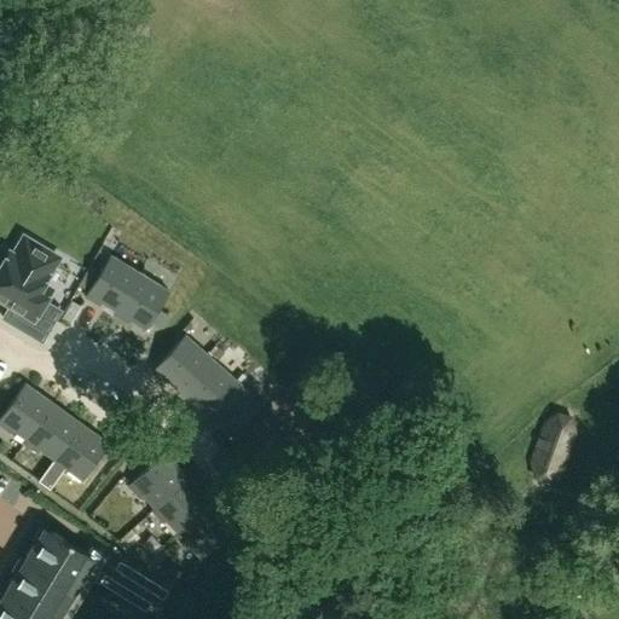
[(55,264),(53,254),(24,237),(13,255),(4,250),(0,256),(0,298),(11,305),(3,318),(41,341),(61,311),(44,301),(50,290),(41,285),(55,264)]
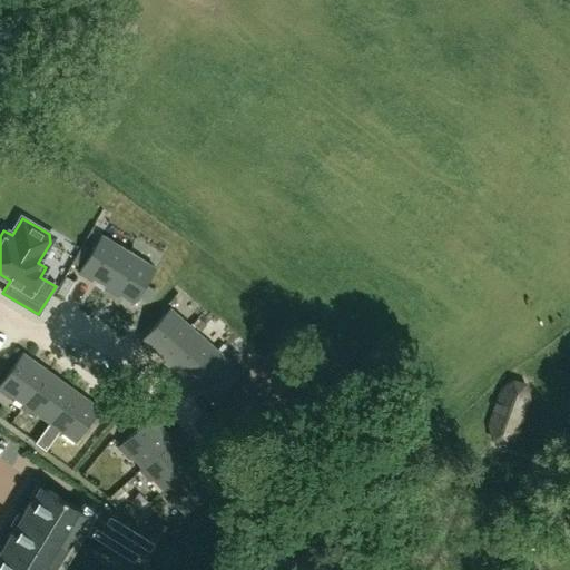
[(106,286),(128,251),(100,235),(77,273),(91,282),(92,278),(106,286)]
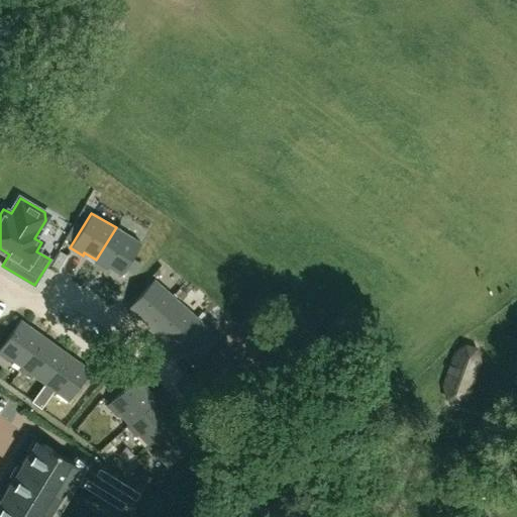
[(116,227),(96,260),(95,263),(107,270),(108,267),(120,274),(118,277),(119,278),(140,242),(116,227)]
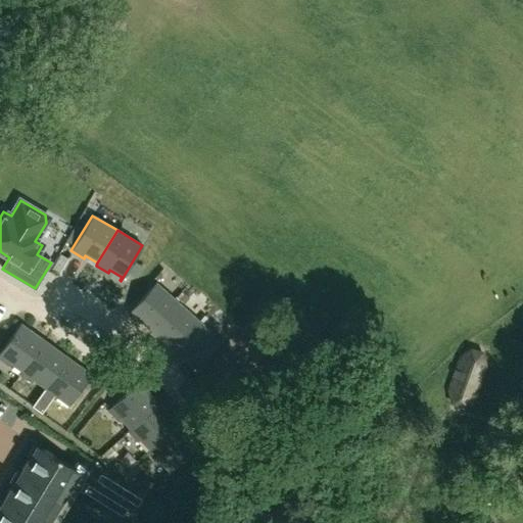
[(152,329),(178,300),(156,281),(128,313),(139,323),(142,320),(152,329)]
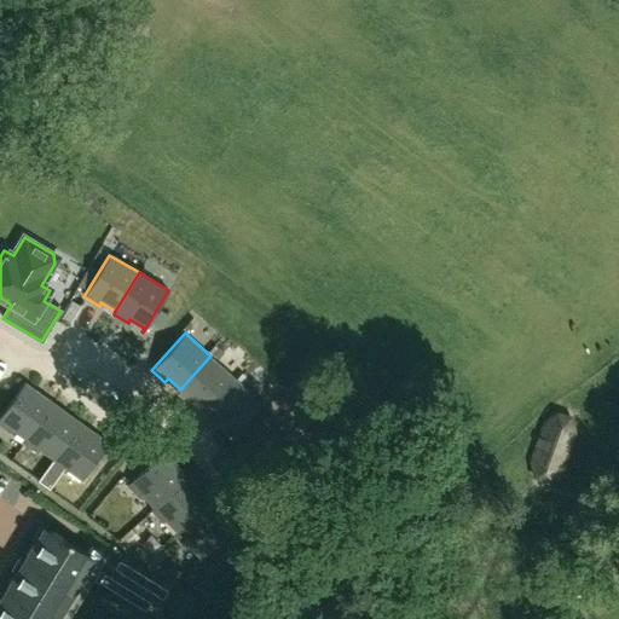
[(204,412),(236,379),(210,356),(180,389),(177,393),(191,404),(194,401),(204,412)]
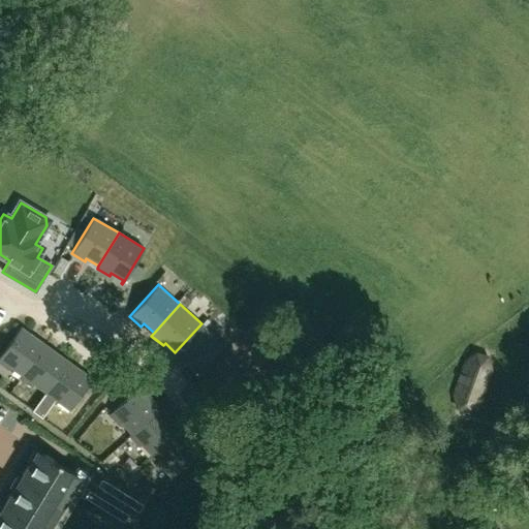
[(223,343),(201,323),(175,352),(173,354),(184,365),(186,362),(197,371),(194,374),(196,375),(223,343)]
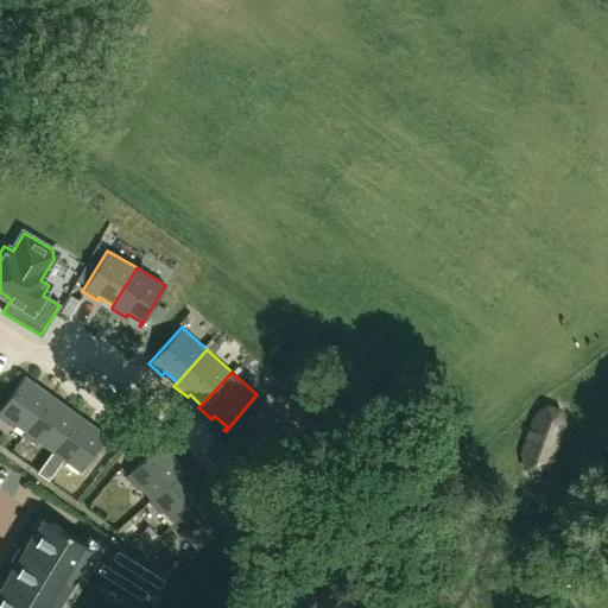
[(25,431),(51,396),(24,375),(0,407),(0,417),(10,425),(12,422),(25,431)]
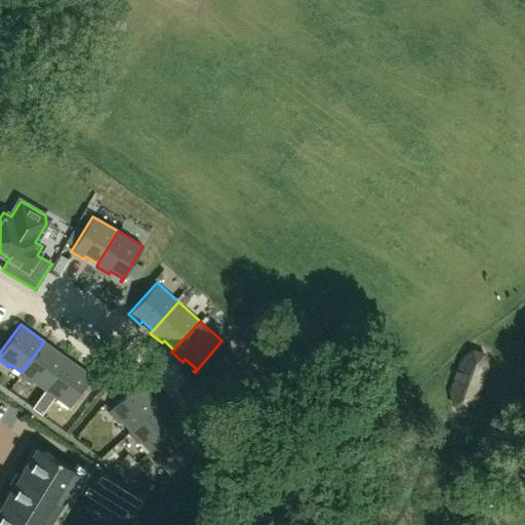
[(45,389),(68,358),(44,341),(22,372),(19,374),(32,384),(34,381),(45,389)]
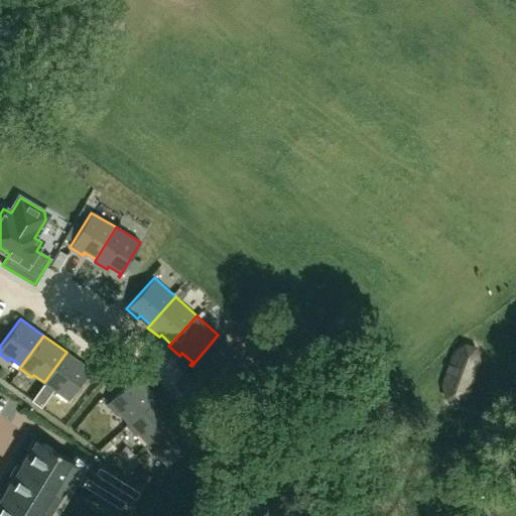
[(460,405),(470,397),(481,362),(478,350),(467,346),(456,355),(444,389),(447,401),(460,405)]
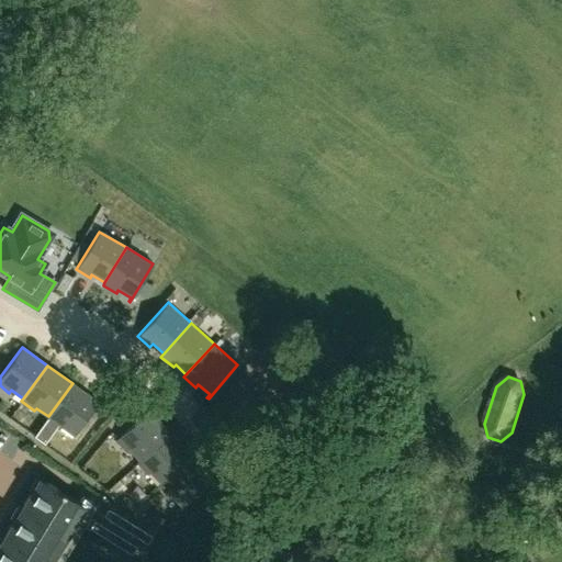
[(72,383),(48,416),(34,435),(45,442),(56,427),(59,429),(62,426),(72,435),(70,437),(72,438),(99,403),(72,383)]
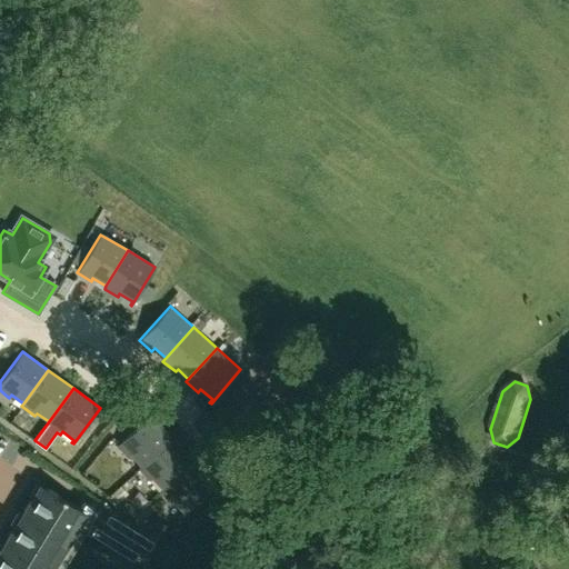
[(140,466),(171,437),(150,415),(117,446),(128,457),(130,455),(140,466)]
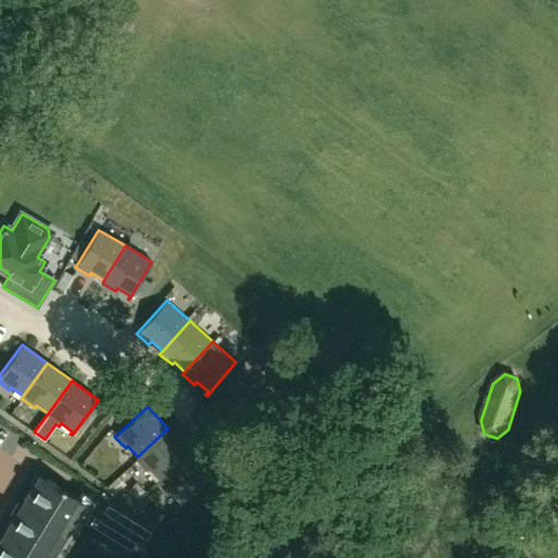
[(158,480),(189,451),(168,428),(137,457),(135,459),(146,471),(148,469),(158,480)]
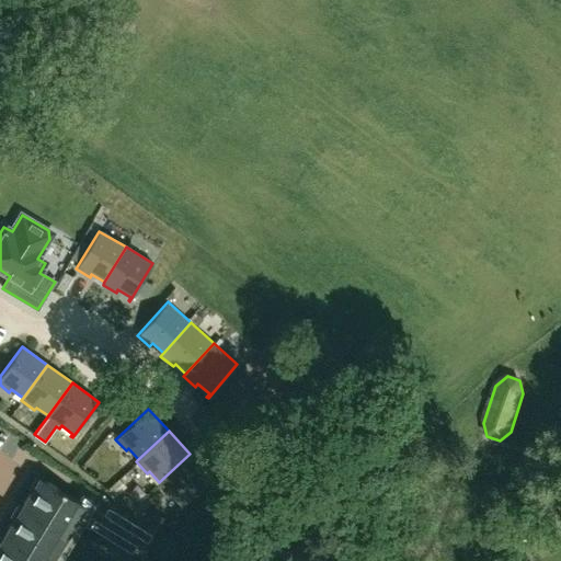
[(190,454),(159,482),(157,484),(168,496),(170,494),(180,505),(178,507),(179,508),(212,478),(190,454)]
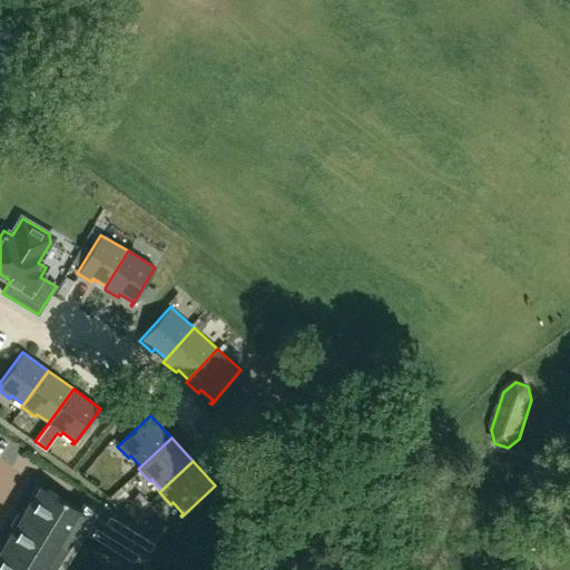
[(81,510),(46,488),(40,484),(32,499),(21,517),(15,528),(3,546),(0,551),(0,569),(52,569),(91,508),(86,504),(81,510)]
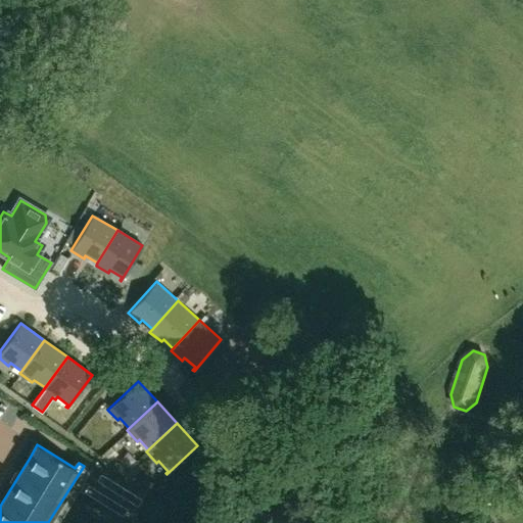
[(101,474),(97,481),(107,487),(111,480),(101,474)]
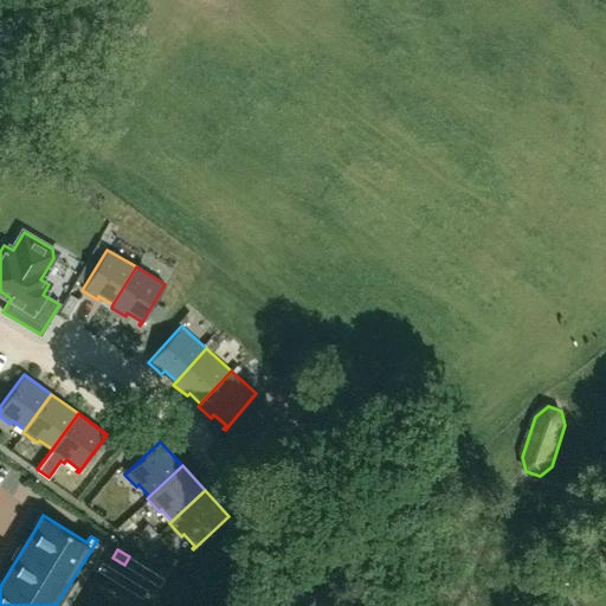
[(136,572),(141,562),(129,556),(124,565),(136,572)]
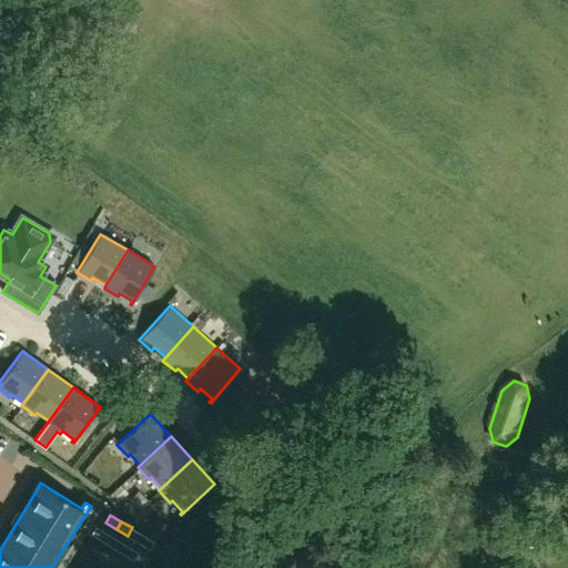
[(102,541),(107,534),(95,527),(91,535),(102,541)]
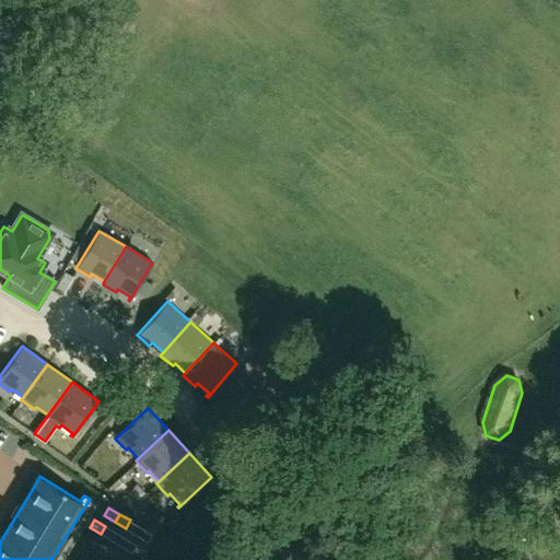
[(137,534),(141,526),(130,520),(126,528),(137,534)]
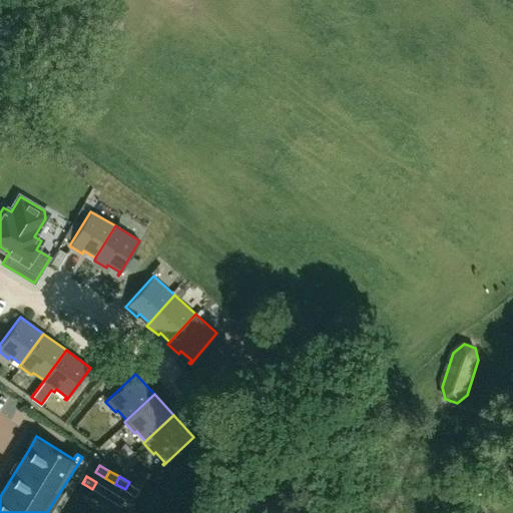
[(102,494),(106,487),(96,482),(92,489),(102,494)]
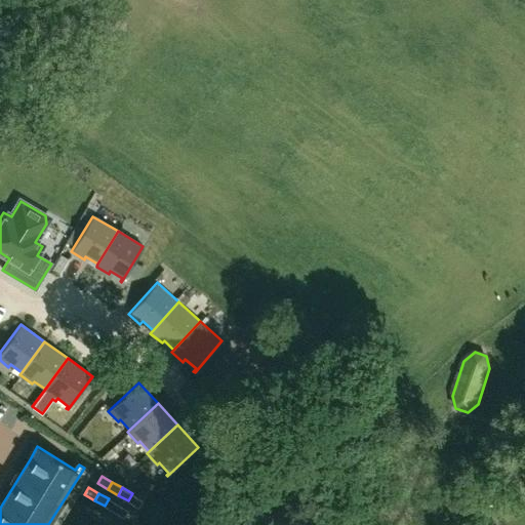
[(144,499),(132,493),(128,500),(132,503),(138,507),(144,499)]
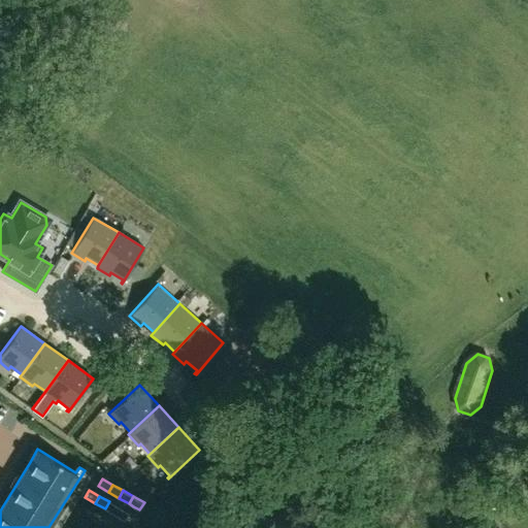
[(120,507),(109,501),(105,508),(116,515),(120,507)]
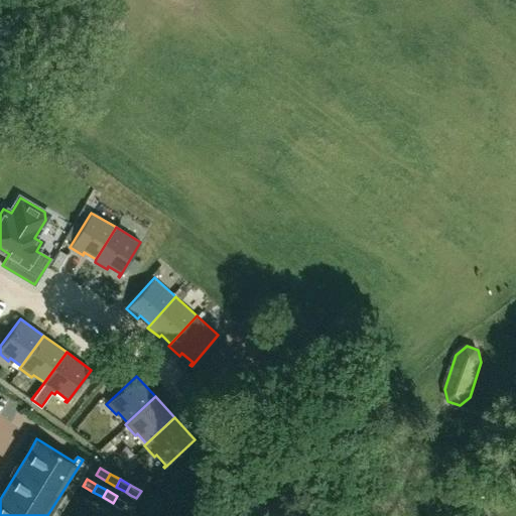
[(126,502),(117,496),(113,503),(122,509),(126,502)]
